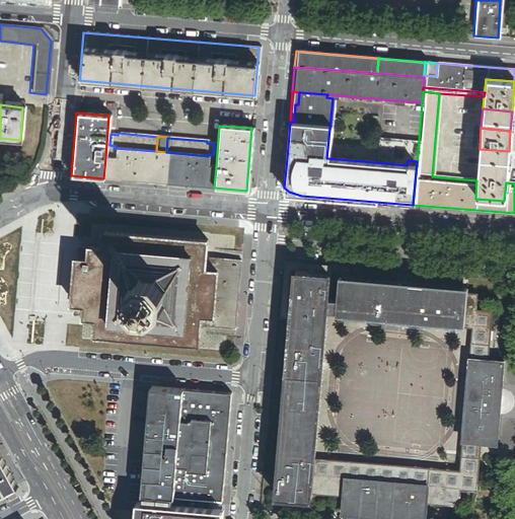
[(376,138),(374,162),(407,165),(408,160),(417,161),(419,141),(376,138)]
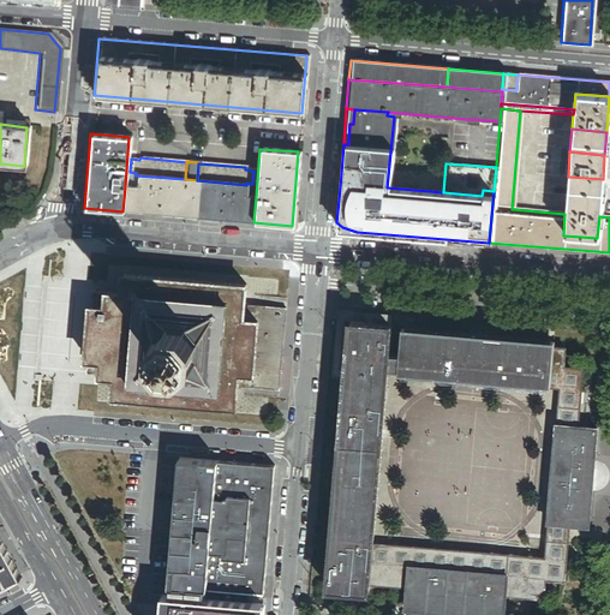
[(125,186),(123,212),(253,222),(256,197),(245,196),(246,185),(197,180),(185,179),(136,175),(135,186),(125,186)]
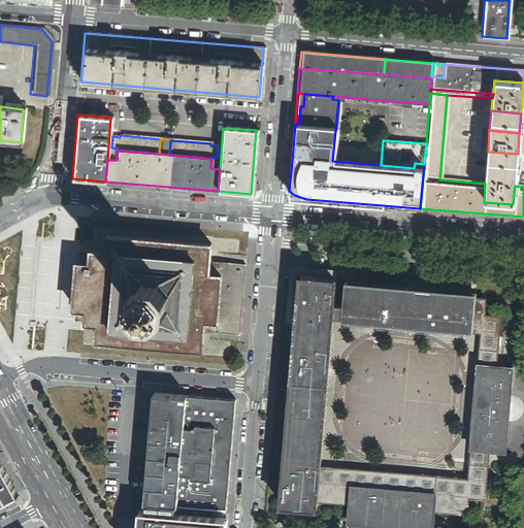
[(516,173),(518,154),(488,152),(486,171),(516,173)]
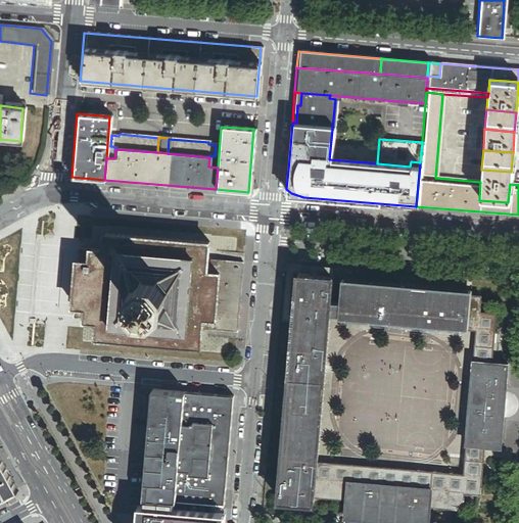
[(510,184),(511,172),(481,170),(480,182),(479,200),(508,202),(510,184)]
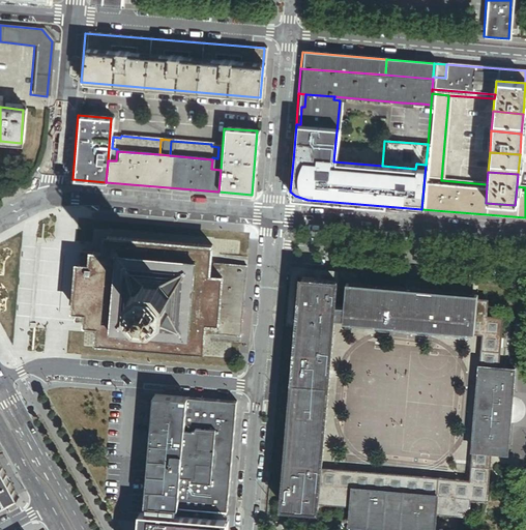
[(90,253),(78,252),(78,258),(77,264),(76,264),(75,287),(72,311),(72,316),(71,323),(84,324),(97,325),(95,342),(200,351),(202,333),(238,336),(244,266),(208,263),(209,246),(105,237),(104,254),(90,253)]
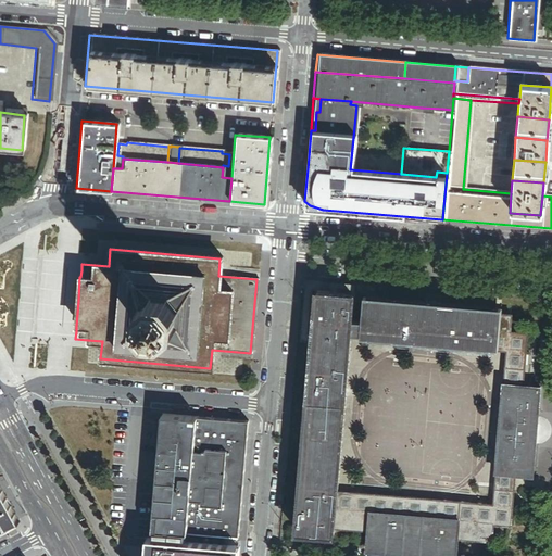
[(330,534),(331,528),(333,509),(334,491),(348,337),(349,319),(350,301),(351,293),(314,291),(293,531),(330,534)]
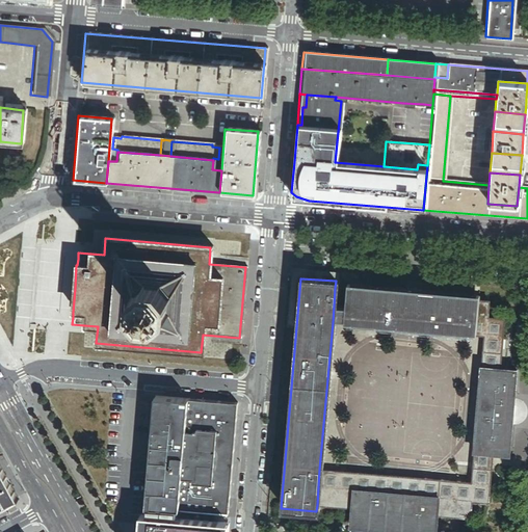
[(486,300),(335,288),(334,306),(482,319),(484,319),(484,317),(486,300)]
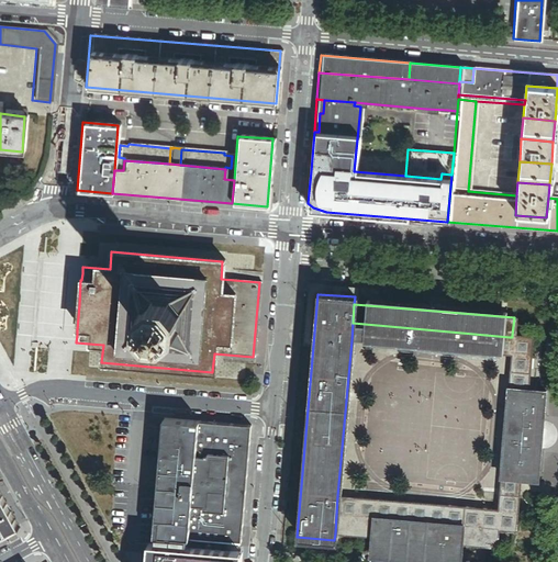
[(510,337),(353,323),(352,340),(509,355),(510,337)]
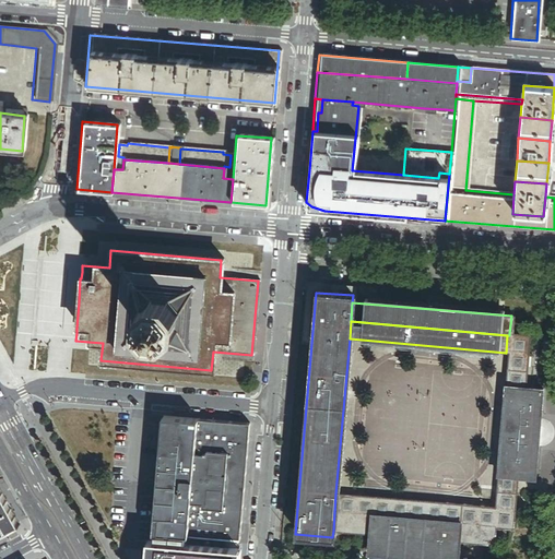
[(527,335),(509,333),(509,335),(507,335),(506,353),(504,373),(503,387),(522,389),(522,387),(523,376),(527,335)]
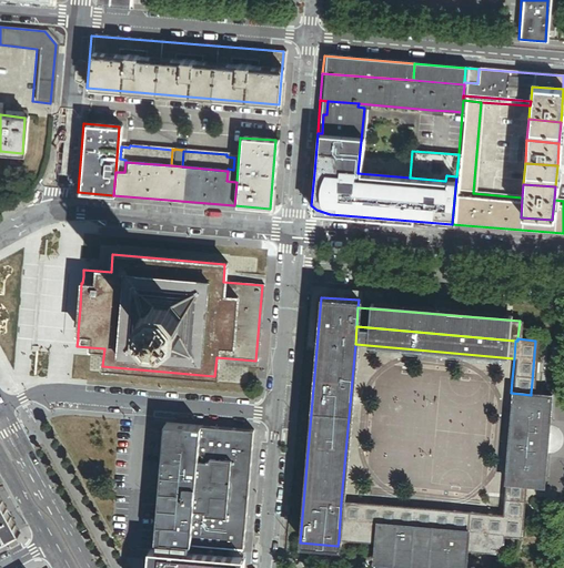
[(523,483),(531,395),(511,393),(504,480),(523,483)]
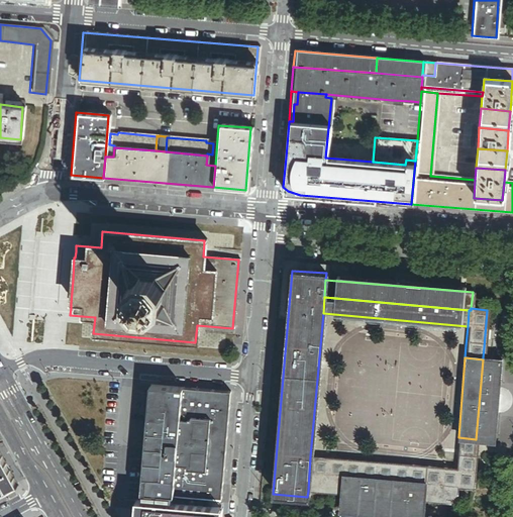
[(492,441),(499,359),(483,357),(483,359),(476,439),(476,440),(492,441)]
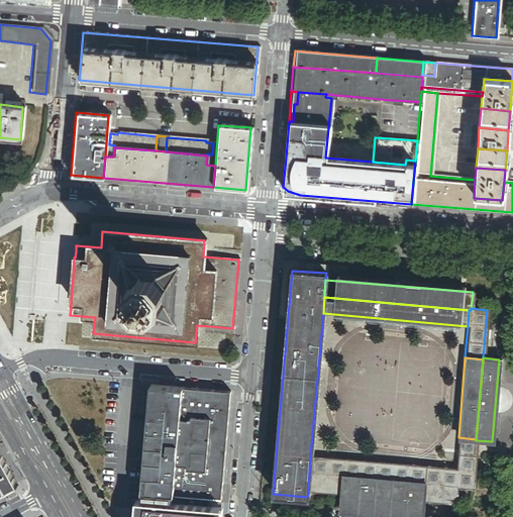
[(142,491),(139,491),(139,493),(214,499),(219,499),(228,392),(213,391),(148,385),(147,387),(150,387),(142,491)]
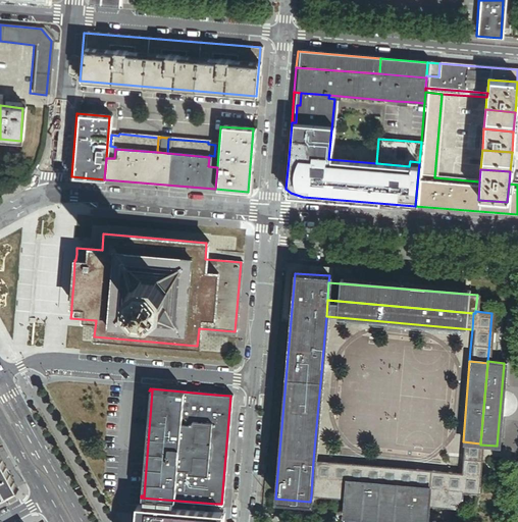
[(144,452),(141,496),(144,496),(152,390),(149,390),(144,452)]
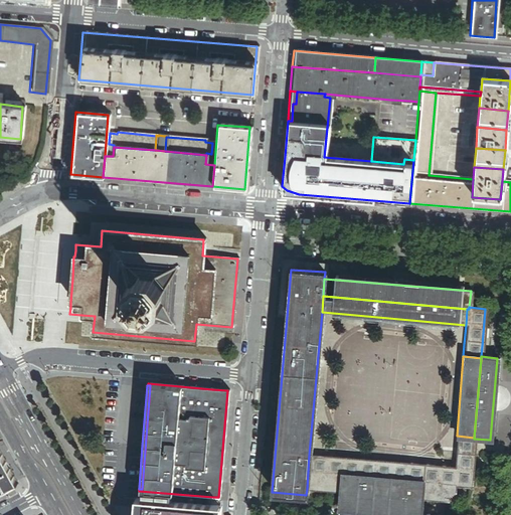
[(472,460),(474,439),(474,438),(457,436),(455,458),(454,468),(453,484),(454,484),(454,485),(470,487),(472,460)]
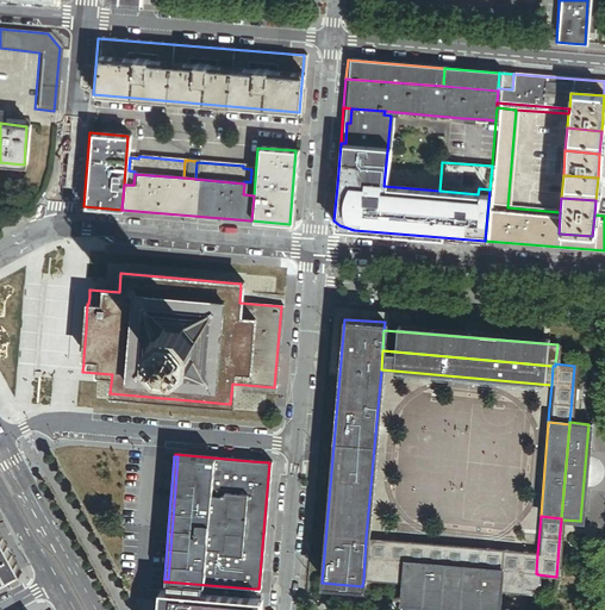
[(365,559),(375,559),(403,561),(499,570),(536,573),(537,554),(366,539),(365,559)]
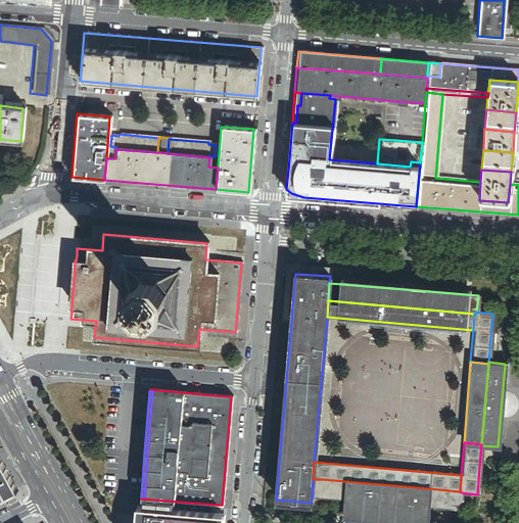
[(0,500),(14,492),(0,466),(0,500)]
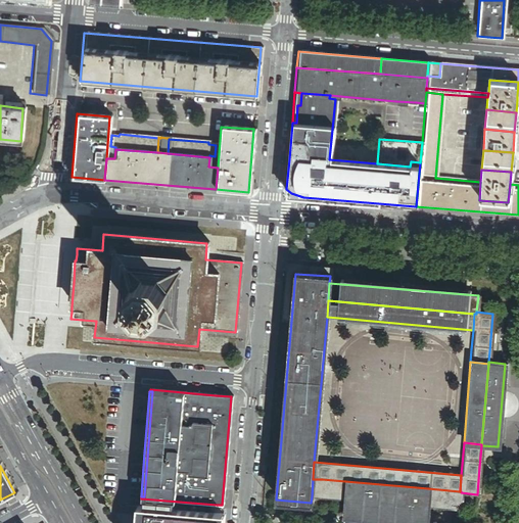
[(313,479),(312,496),(321,496),(322,479),(313,479)]
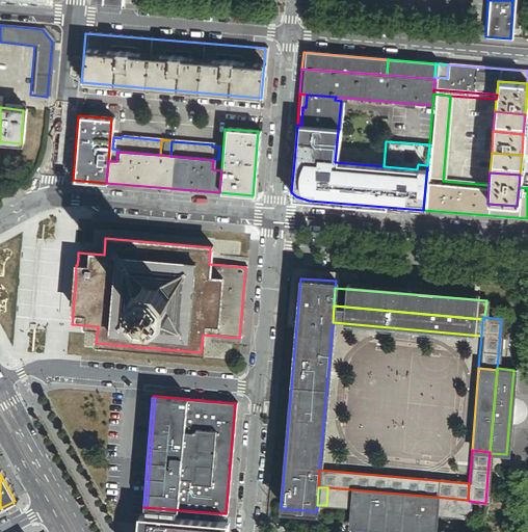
[(327,487),(326,505),(350,507),(351,489),(327,487)]
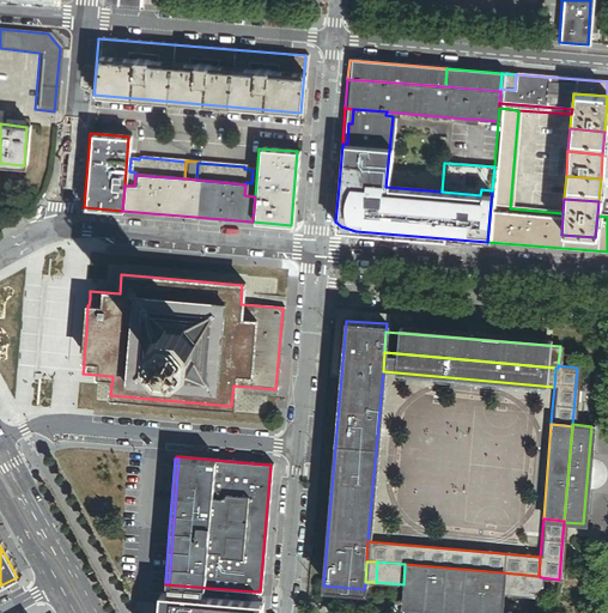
[(479,612),(498,612),(500,593),(502,572),(405,564),(403,584),(401,604),(401,606),(479,612)]
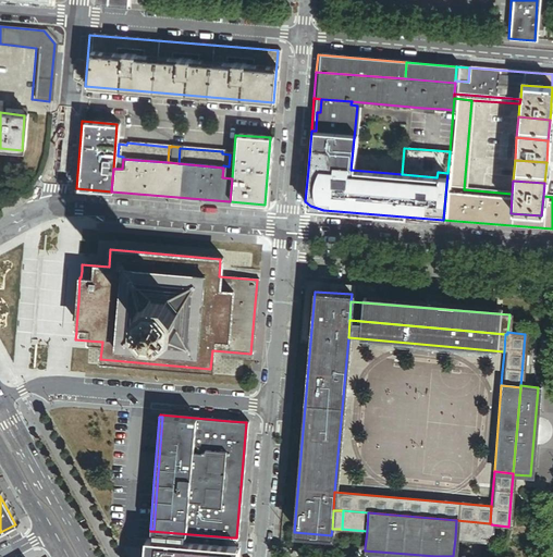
[(490,542),(491,524),(491,523),(490,523),(456,520),(455,539),(490,542)]
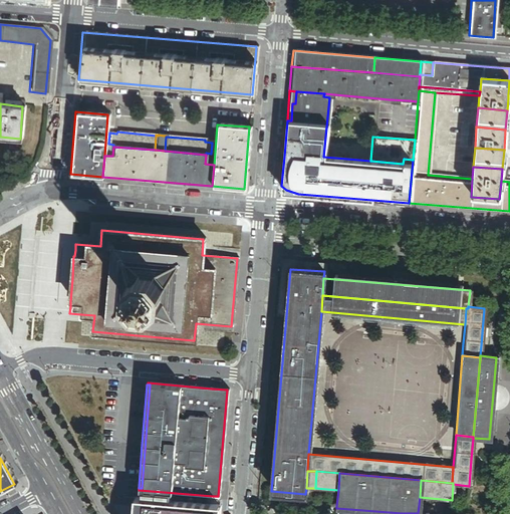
[(216,513),(217,499),(139,493),(137,504),(134,507),(133,511),(132,513),(216,513)]
